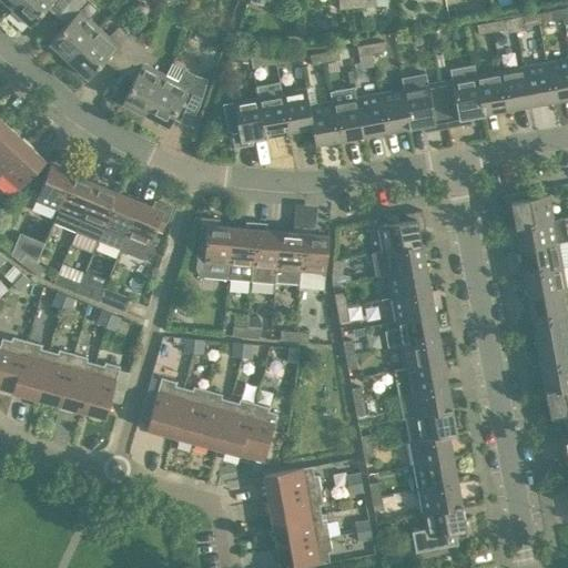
[(16,0),(10,8),(30,26),(50,3),(59,12),(70,0),(16,0)]
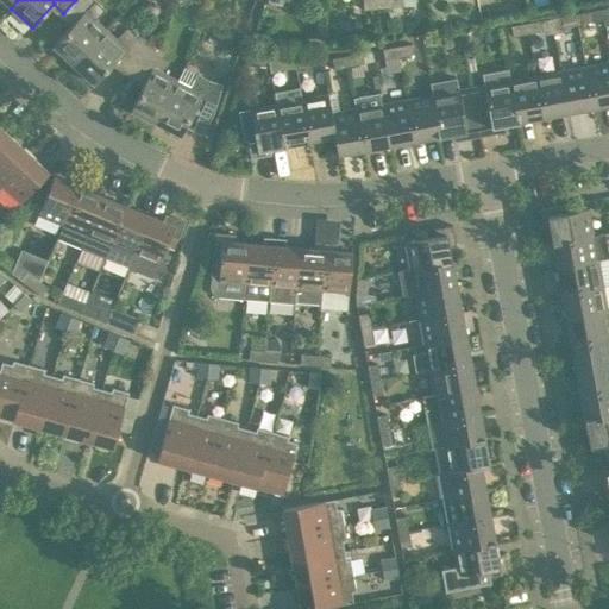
[(52,46),(73,64),(105,30),(95,20),(105,10),(94,0),(75,0),(63,13),(74,23),(52,46)]
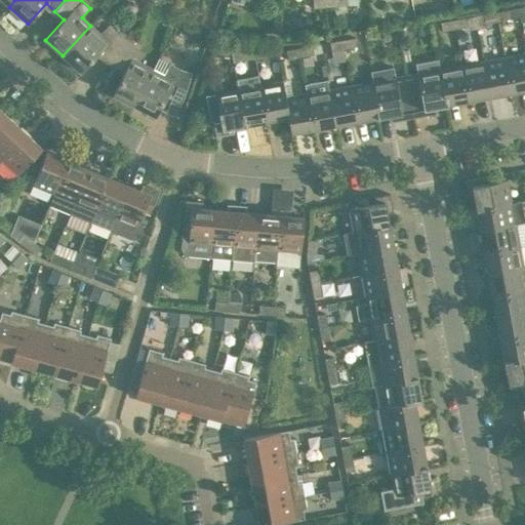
[(496,12),(497,22),(511,19),(509,10),(496,12)]
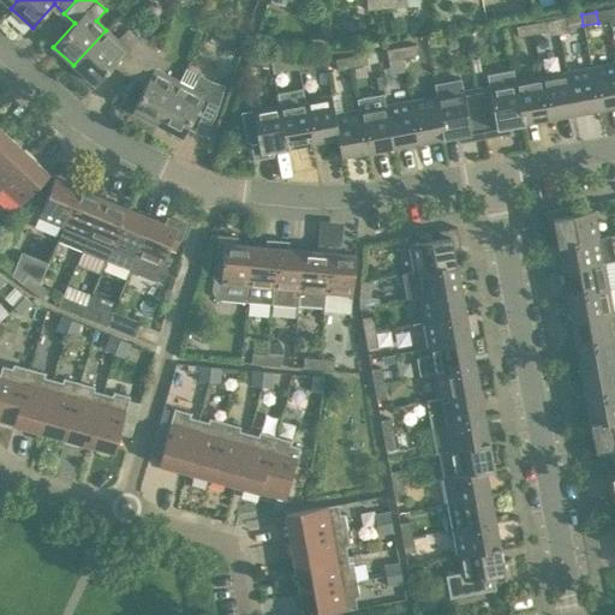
[(583,25),(581,15),(567,17),(568,28),(583,25)]
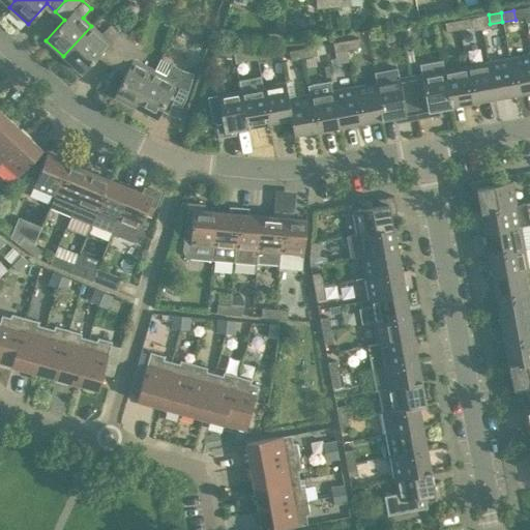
[(457,21),(459,30),(471,27),(470,19),(457,21)]
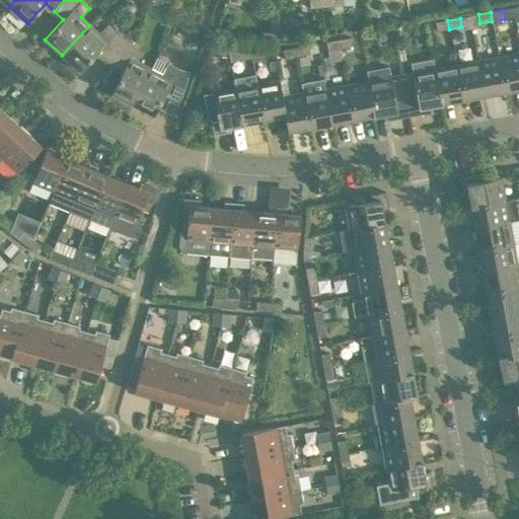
[(449,29),(447,20),(435,22),(437,31),(449,29)]
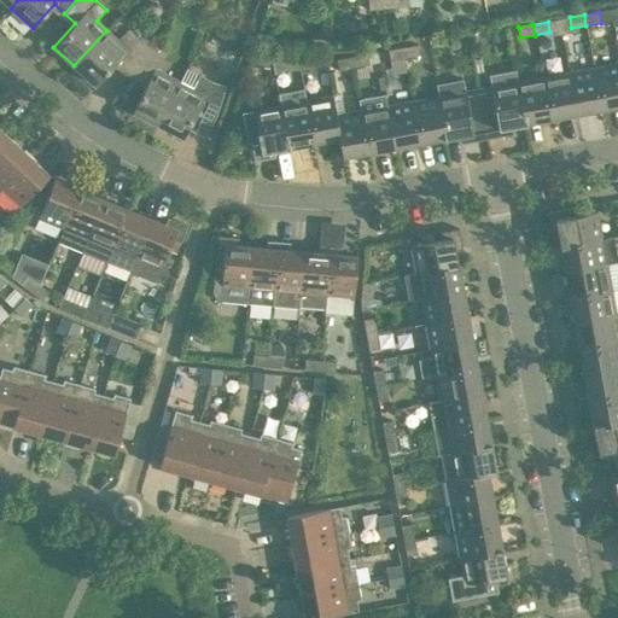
[(117,41),(106,30),(74,65),(95,86),(117,62),(132,73),(150,47),(138,39),(128,29),(117,41)]
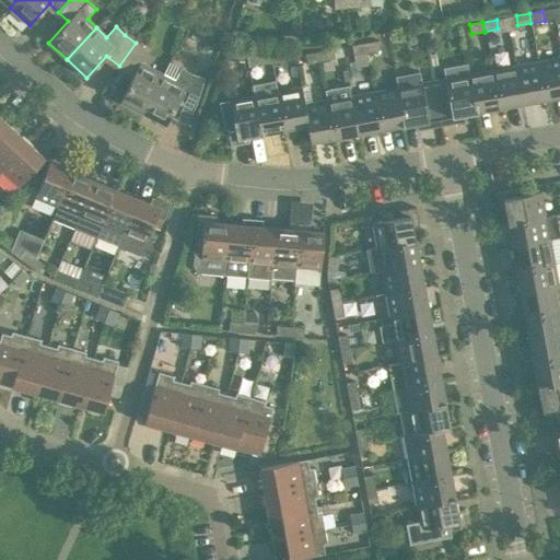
[(364,44),(365,53),(381,50),(378,41),(364,44)]
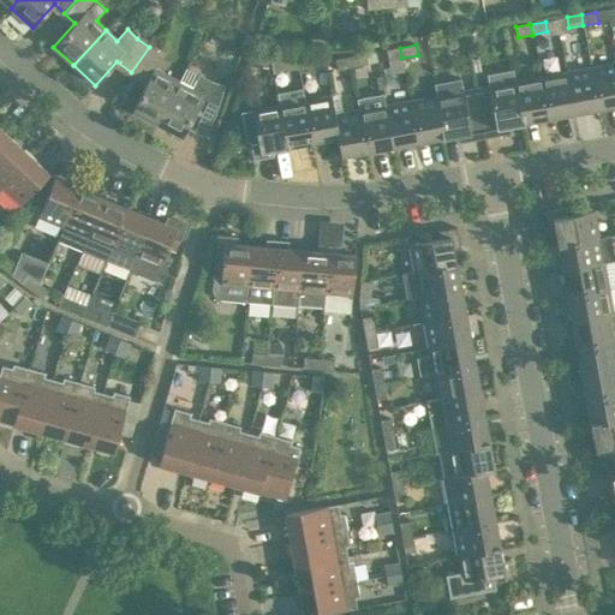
[(131,112),(157,125),(179,82),(154,69),(161,55),(149,47),(131,72),(147,83),(131,112)]
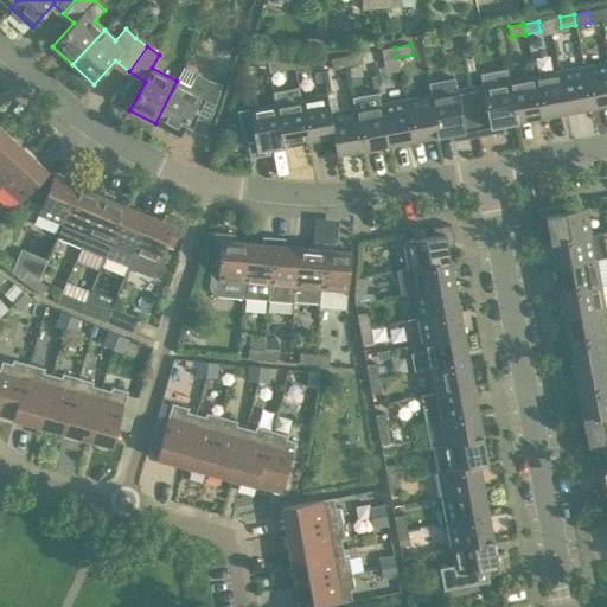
[(396,57),(395,48),(381,50),(383,59),(396,57)]
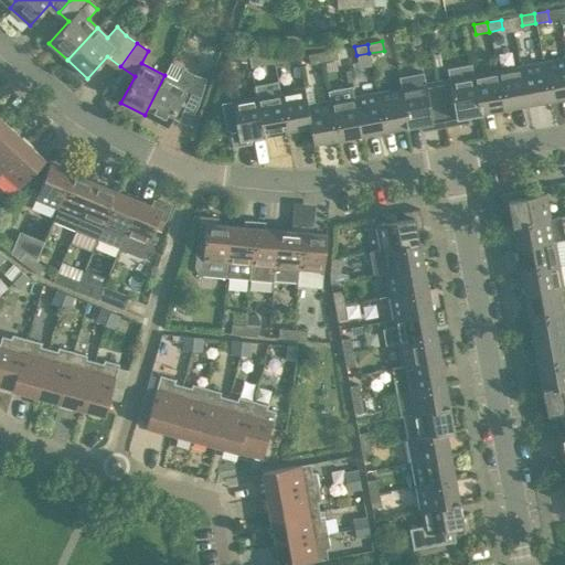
[(320,53),(321,62),(337,60),(336,50),(320,53)]
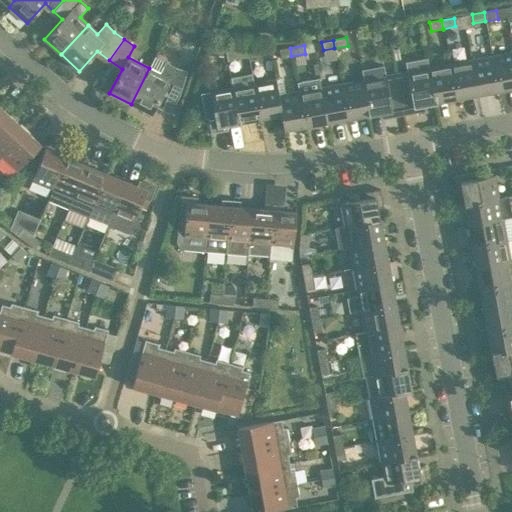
[(248,58),(248,49),(236,48),(236,57),(248,58)]
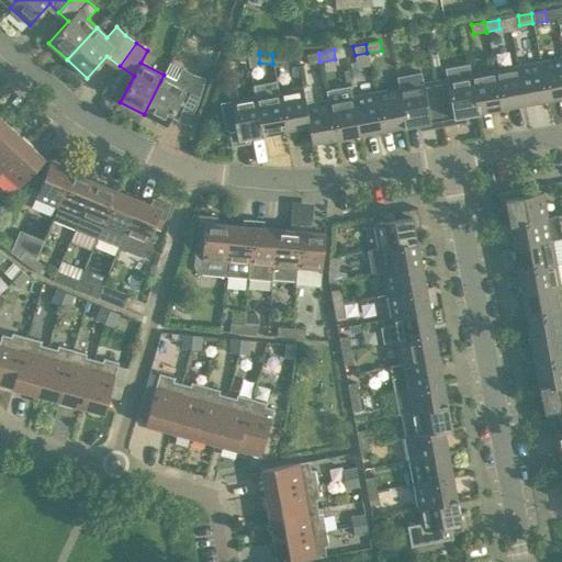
[(307,64),(319,62),(318,53),(306,55),(307,64)]
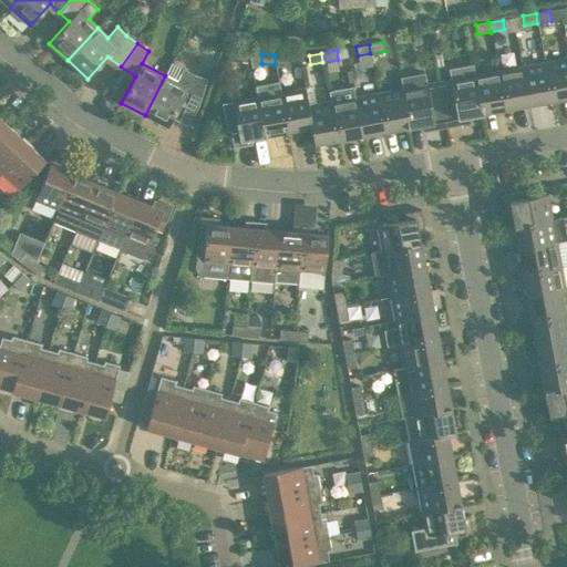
[(275,54),(275,64),(289,65),(289,55),(275,54)]
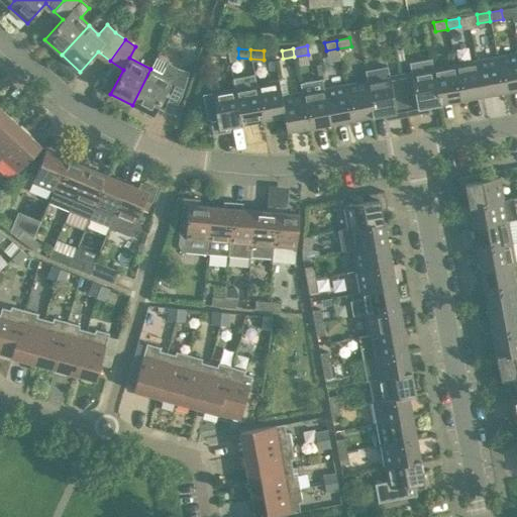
[(516,53),(497,57),(504,92),(516,89),(516,53)]
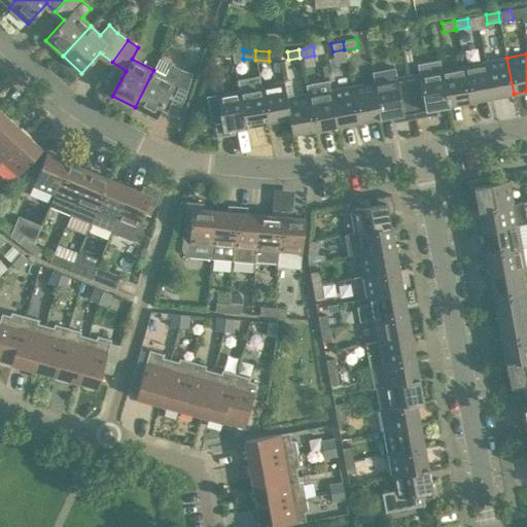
[(506,58),(485,62),(491,98),(514,94),(506,58)]
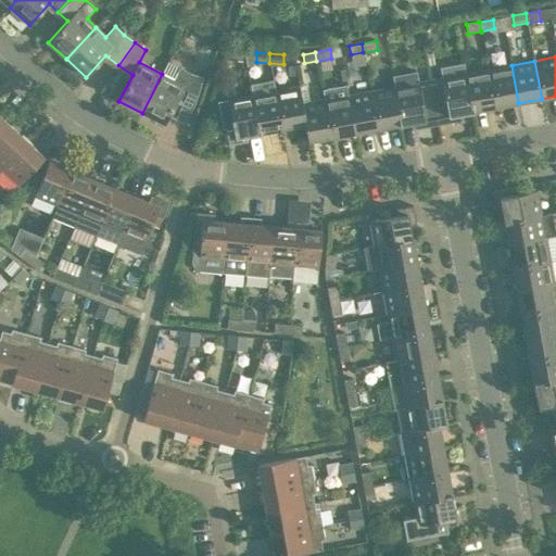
[(430,80),(433,101),(437,118),(449,116),(450,123),(460,121),(459,114),(472,111),(466,74),(464,63),(440,67),(442,78),(430,80)]
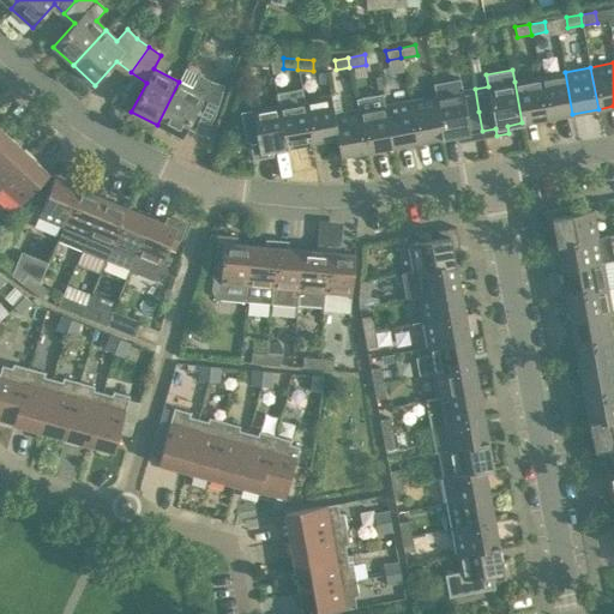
[(565,72),(539,77),(547,119),(572,114),(565,72)]
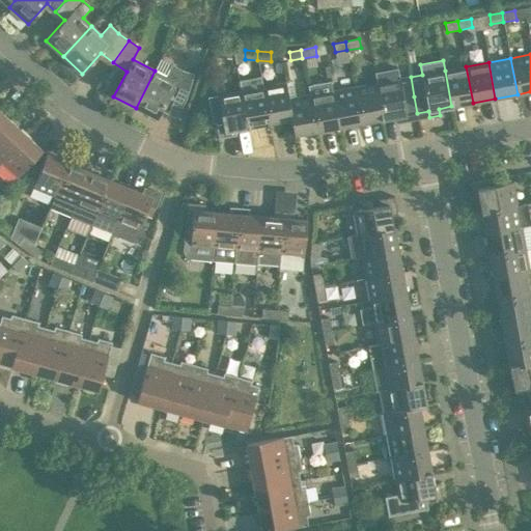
[(165,76),(155,71),(136,108),(157,118),(170,93),(186,99),(194,74),(182,70),(170,64),(165,76)]
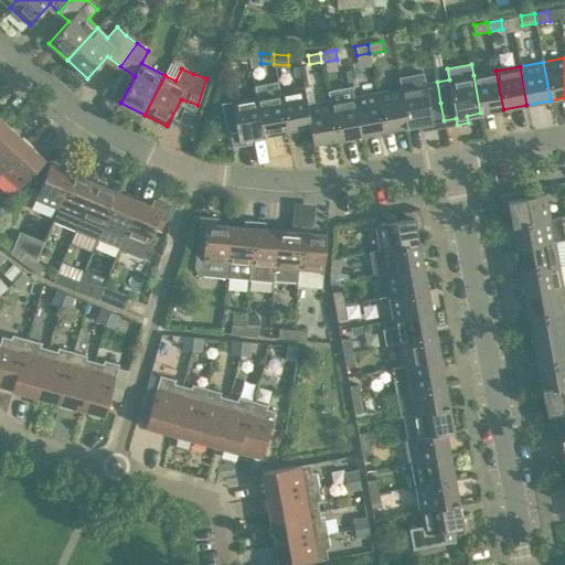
[(496,71),(473,75),(480,113),(503,109),(496,71)]
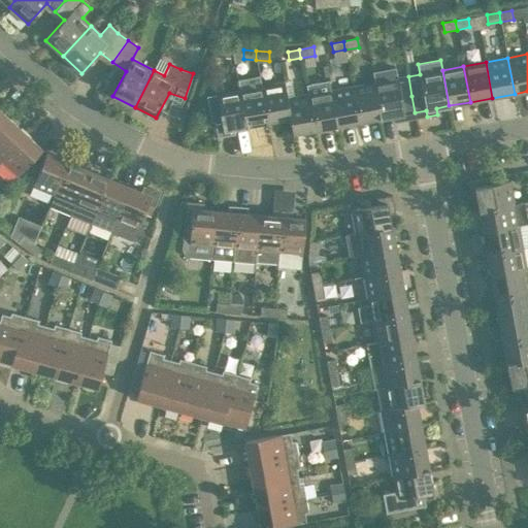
[(239,91),(238,91),(244,127),(267,123),(261,87),(259,76),(237,80),(239,91)]
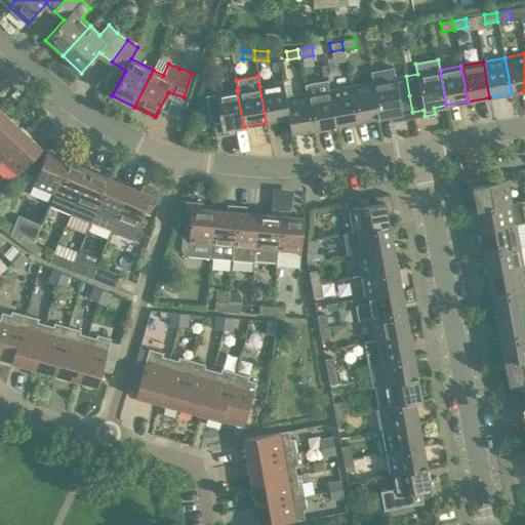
[(395,78),(370,82),(377,118),(391,115),(392,121),(403,119),(401,114),(412,112),(409,95),(399,97),(395,78)]
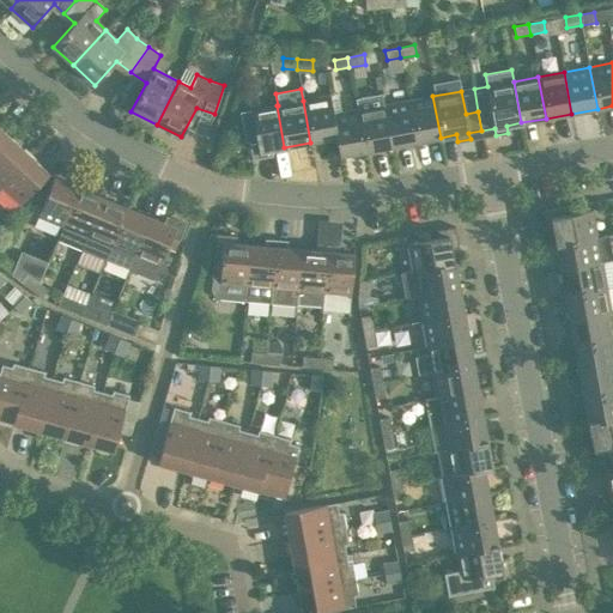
[(335,138),(337,137),(333,116),(333,115),(329,96),(303,101),(310,143),(335,138)]
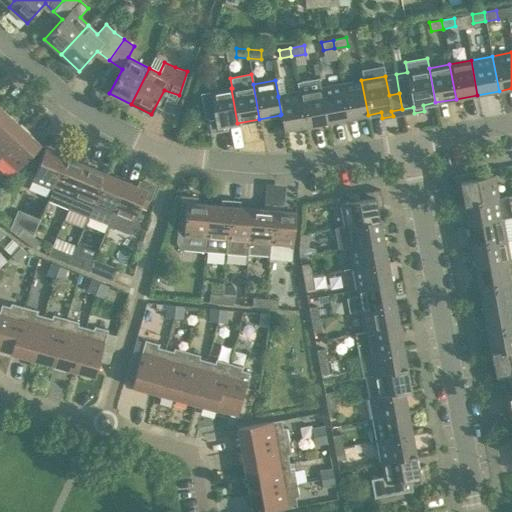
[(361,80),(341,84),(348,119),(368,115),(361,80)]
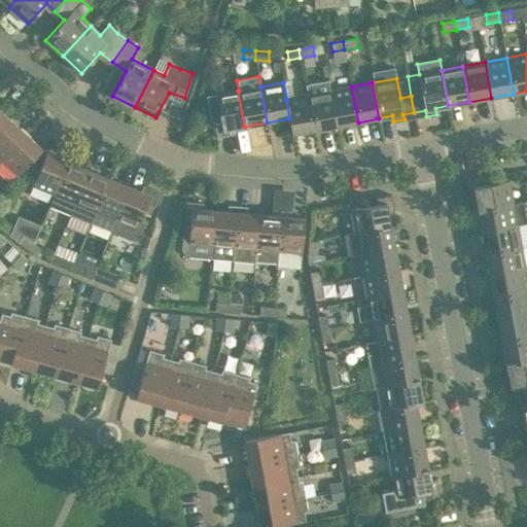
[(351,86),(329,91),(336,127),(358,123),(351,86)]
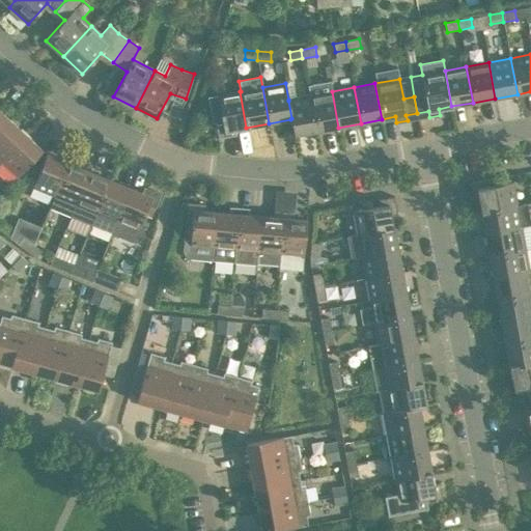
[(213,123),(216,123),(219,139),(236,135),(235,130),(246,128),(240,91),(207,98),(213,123)]
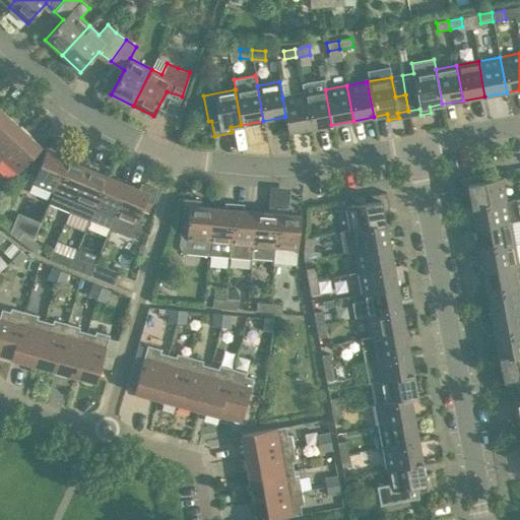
[(325,89),(303,93),(310,128),(331,125),(325,89)]
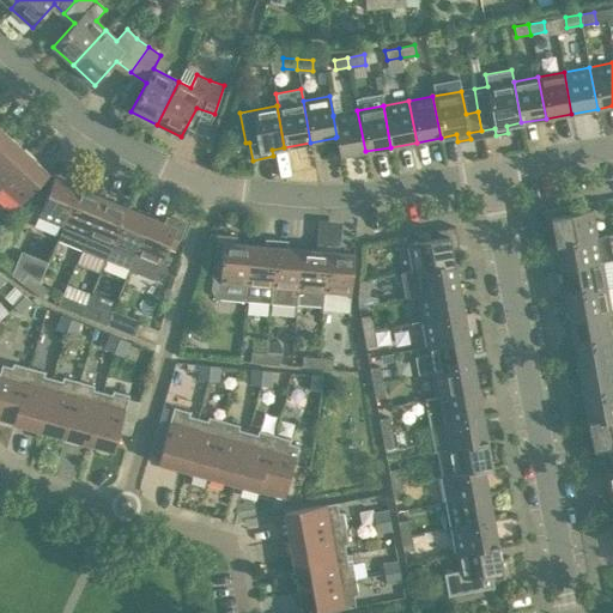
[(339,156),(365,151),(357,110),(333,115),(333,116),(337,137),(335,138),(339,156)]
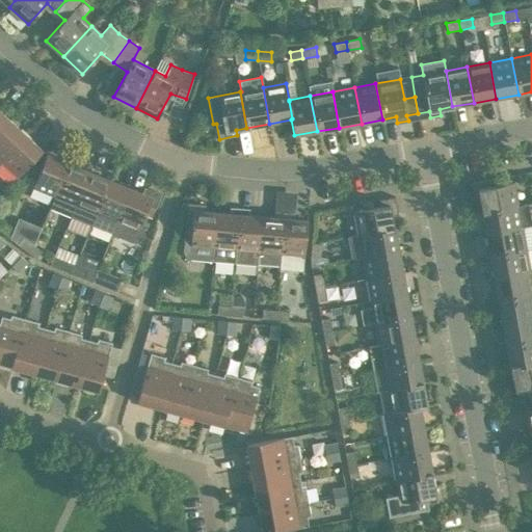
[(0,129),(8,120),(0,111),(0,129)]
